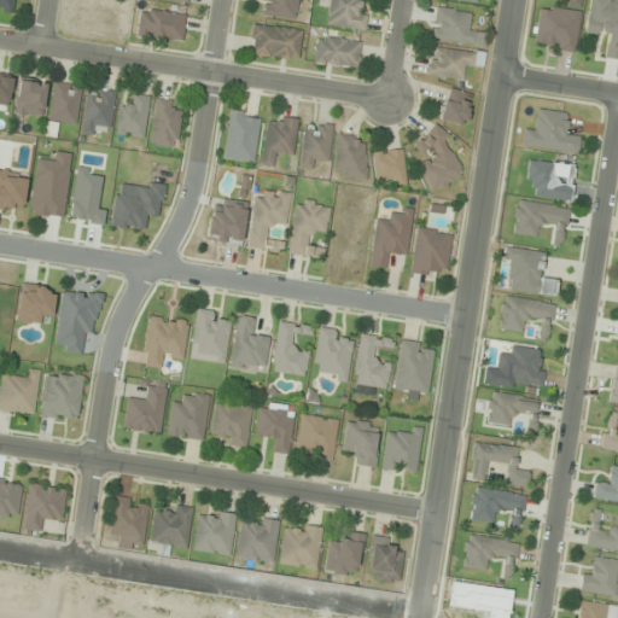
[(0,0),(0,12),(15,12),(13,0),(0,0)]
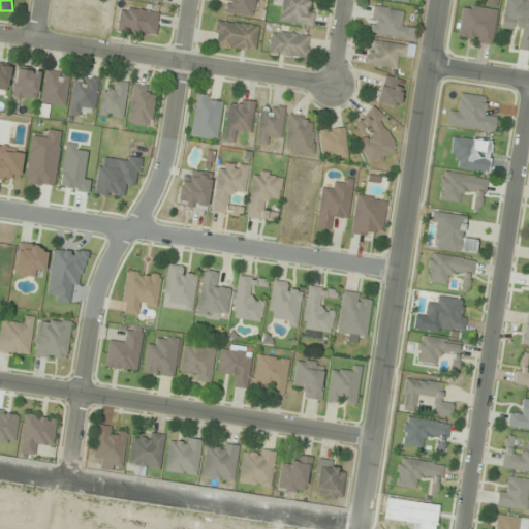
[(228,0),(227,13),(252,17),(254,0),(228,0)]
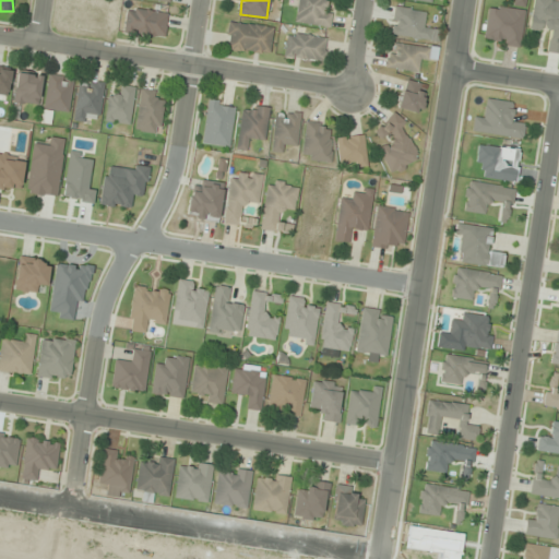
[(292,0),(292,24),(330,25),(331,8),(323,8),(323,0),(292,0)]
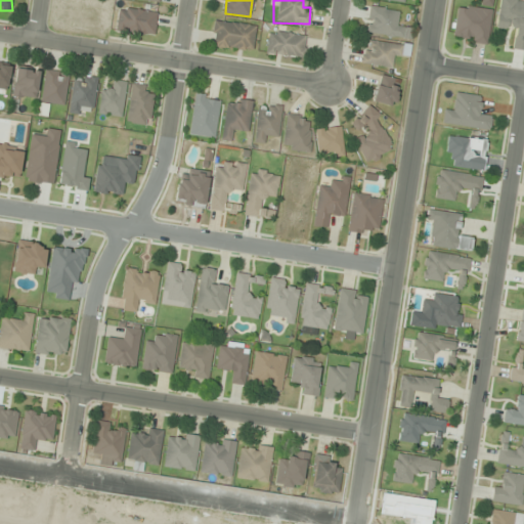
[(456,5),(452,40),(487,44),(491,8),(486,7),(486,0),(483,0),(483,8),(456,5)]
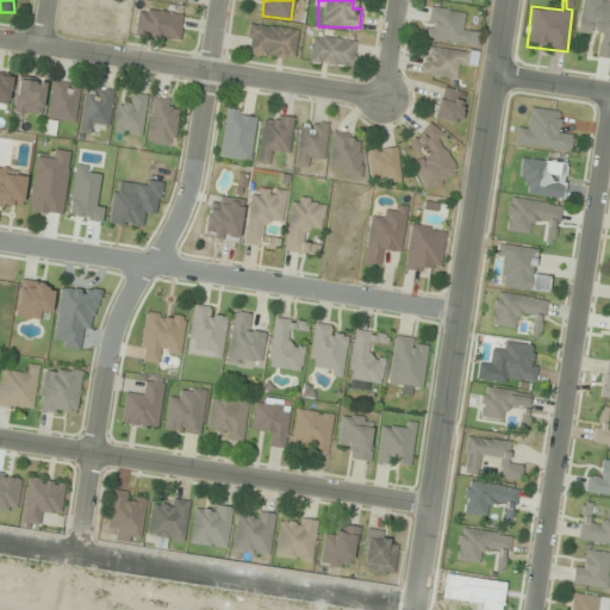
[(609,58),(609,0),(580,0),(576,31),(598,35),(595,57),(609,58)]
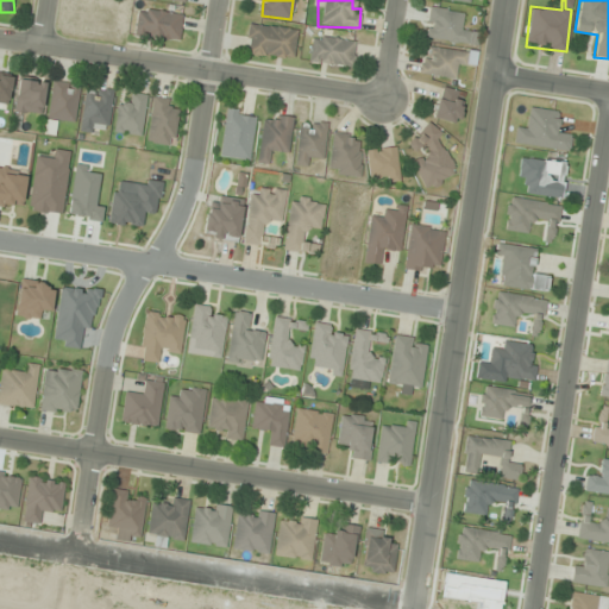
[(425,38),(476,46),(478,33),(465,31),(468,13),(429,7),(425,38)]
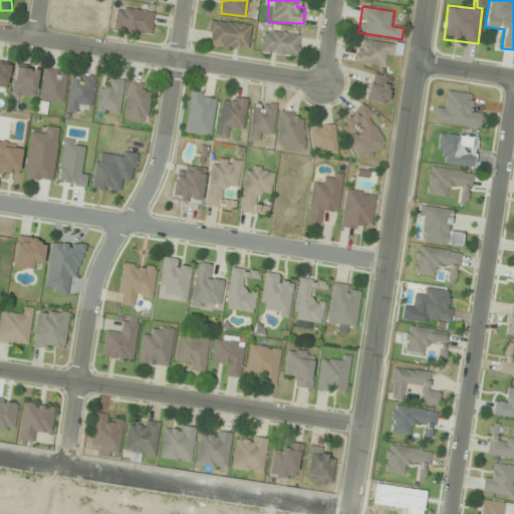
[(151,35),(154,12),(116,8),(114,31),(151,35)]
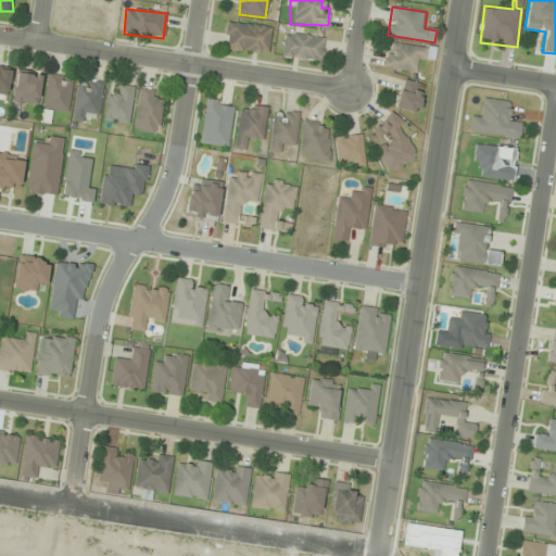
[(272,27),(227,21),(223,48),(267,54),(272,27)]
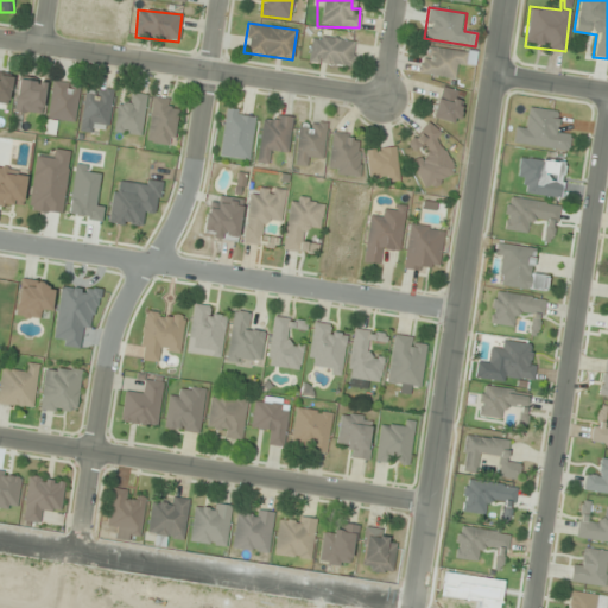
[(309,62),(352,68),(355,42),(312,36),(309,62)]
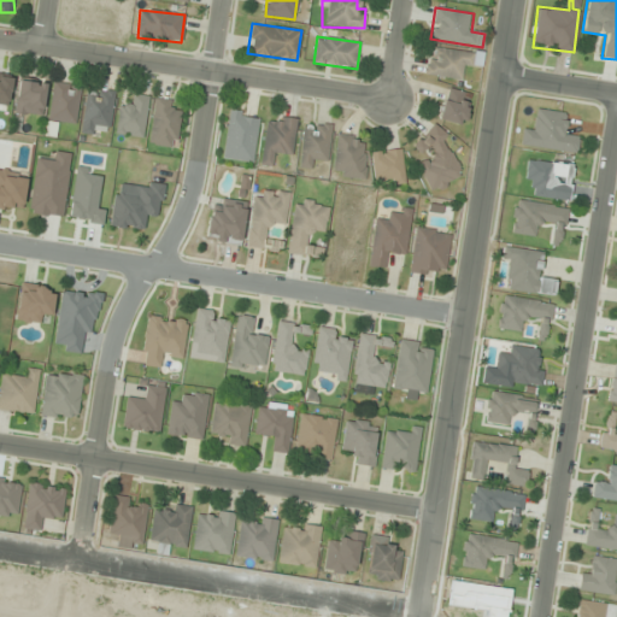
[(460,78),(462,68),(472,68),(475,52),(429,48),(427,76),(460,78)]
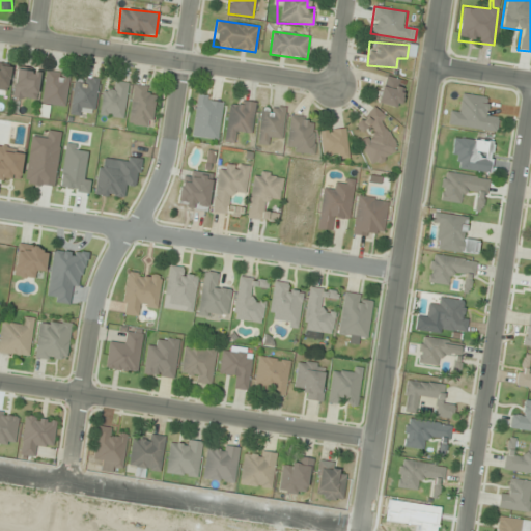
[(0,89),(6,91),(11,66),(0,63),(0,89)]
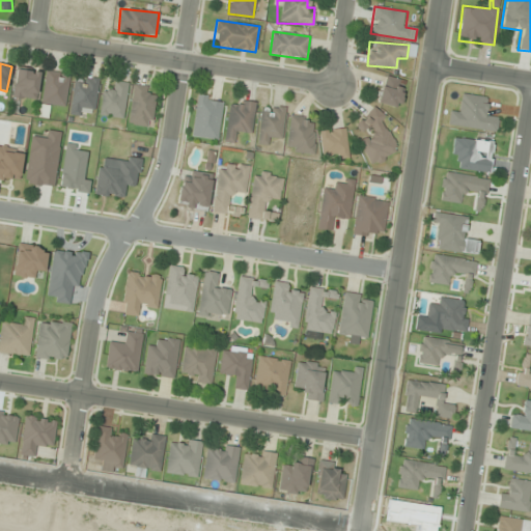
[(39,73),(17,70),(12,98),(36,101),(39,73)]
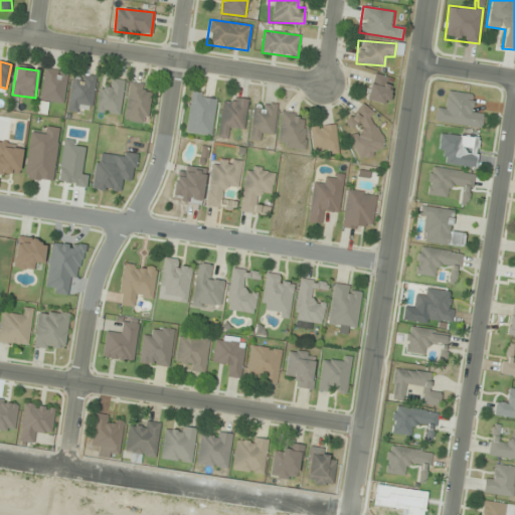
[(46,114),(47,104),(63,106),(67,72),(43,69),(38,114),(46,114)]
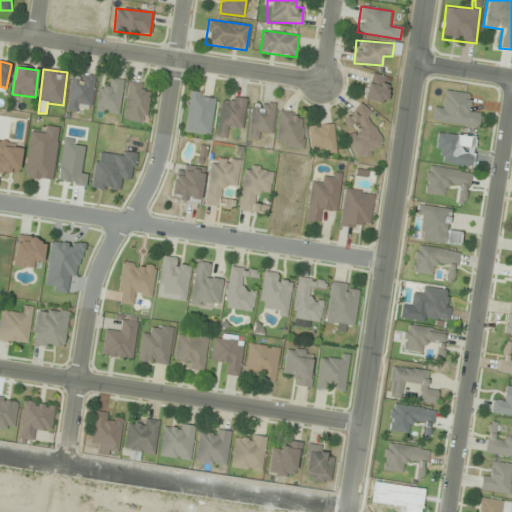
[(391,78),(371,72),(363,99),(384,104),(391,78)]
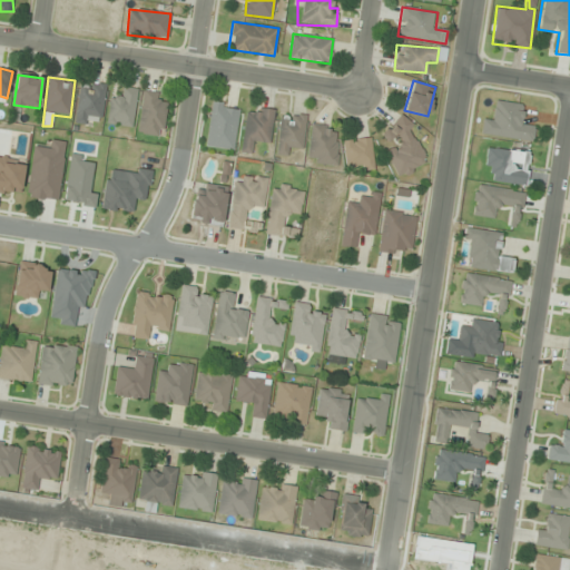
[(88,124),(89,116),(101,118),(106,86),(81,82),(76,121),(88,124)]
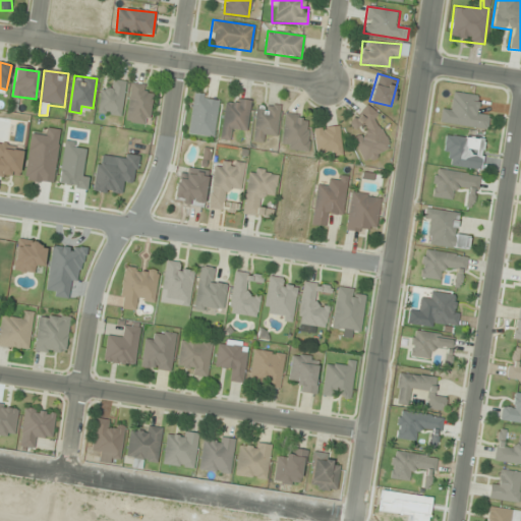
[(126,82),(114,79),(112,91),(102,89),(97,112),(119,116),(126,82)]
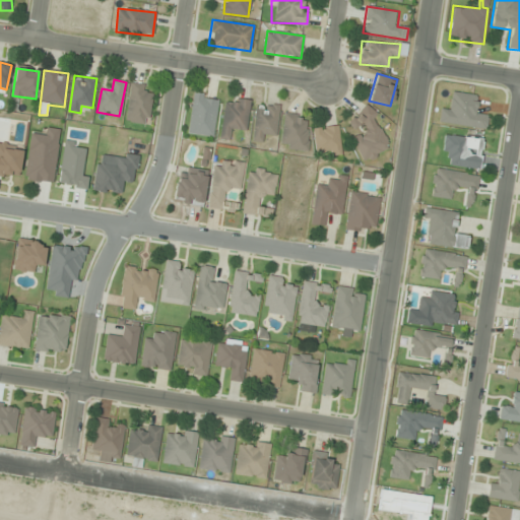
[(126,122),(147,124),(151,90),(143,89),(143,84),(131,83),(126,122)]
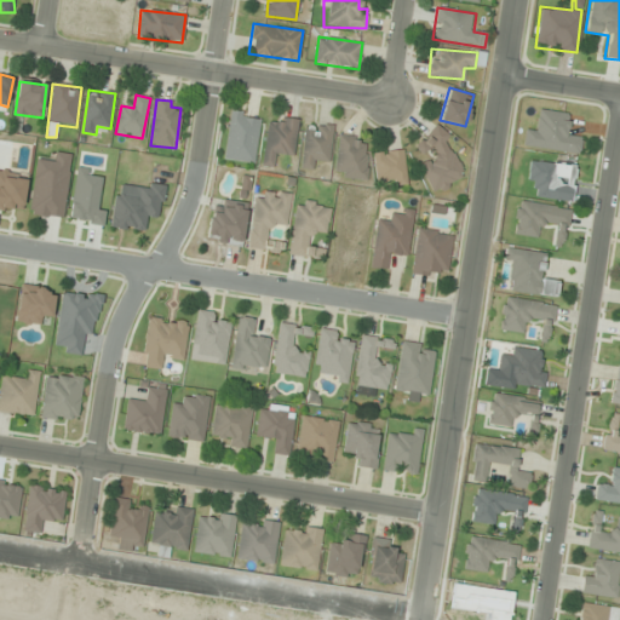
[(523,147),(579,154),(581,139),(569,137),(573,114),(540,109),(537,133),(524,131),(523,147)]
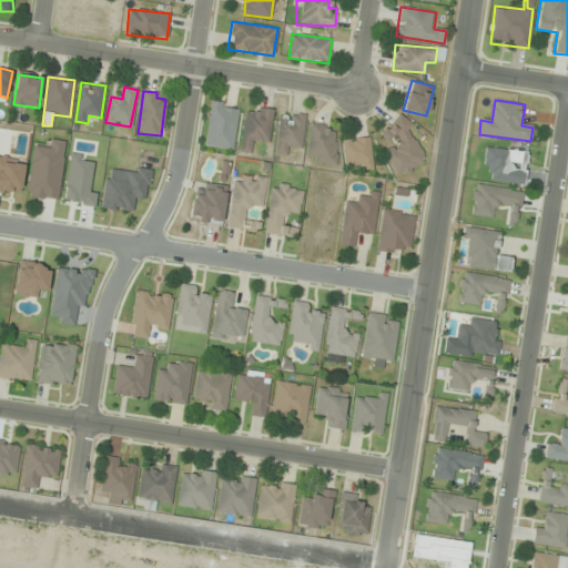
[(232,150),(239,105),(211,102),(204,145),(232,150)]
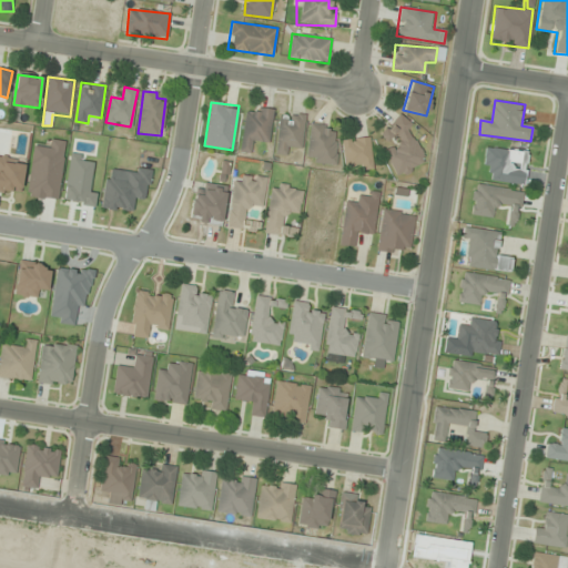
[(252,152),(253,142),(269,144),(273,110),(246,107),(241,151),(252,152)]
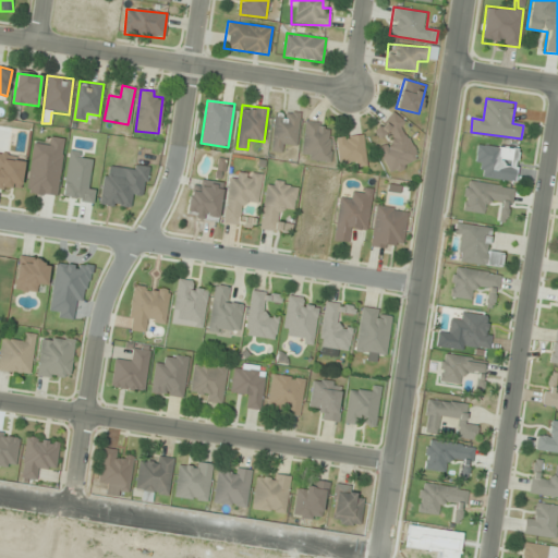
[(271,152),(282,153),(283,143),(296,144),(299,113),(275,111),(271,152)]
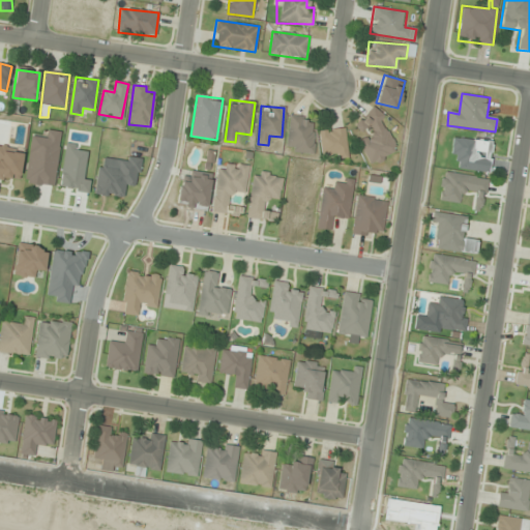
[(398,152),(378,110),(354,120),(359,133),(369,127),(373,136),(358,142),(370,165),(398,152)]
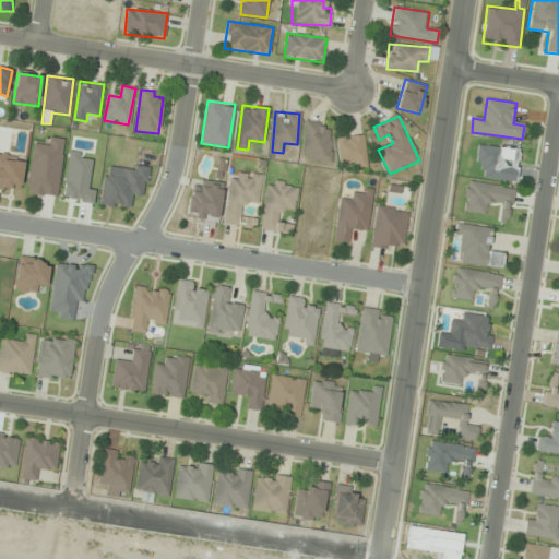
[(329,161),(330,123),(304,122),(304,161),(329,161)]
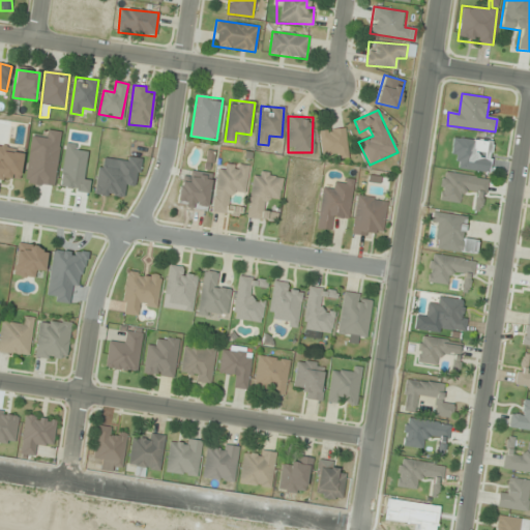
[(25,184),(55,187),(61,131),(42,129),(41,139),(30,138),(25,184)]
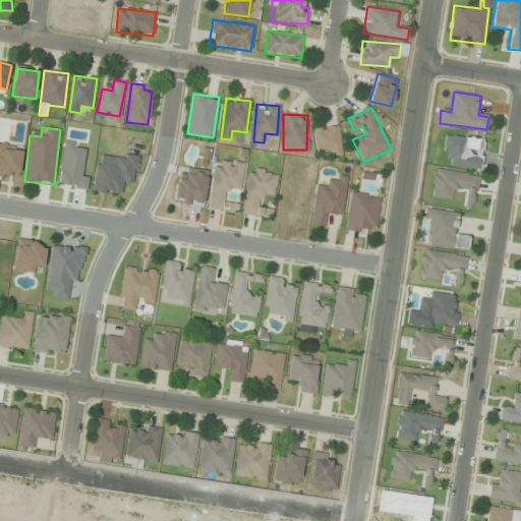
[(340,156),(340,127),(315,127),(315,156),(340,156)]
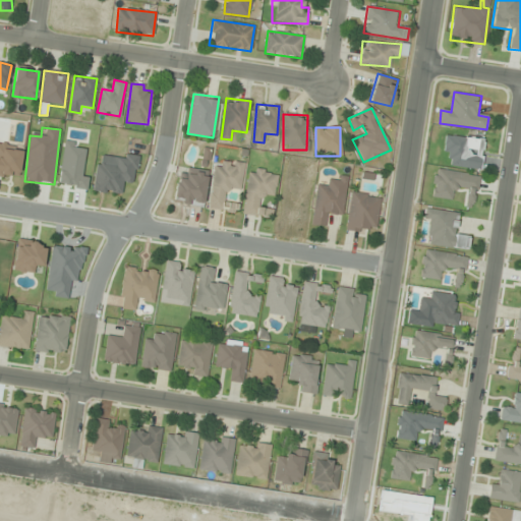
[(451,156),(450,166),(480,169),(481,157),(473,156),(473,149),(465,149),(465,137),(445,135),(443,156),(451,156)]
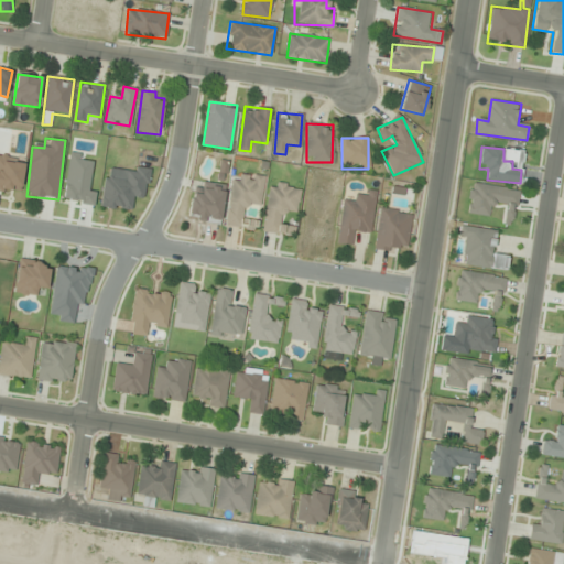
[(24,160),(0,156),(0,191),(20,194),(24,160)]
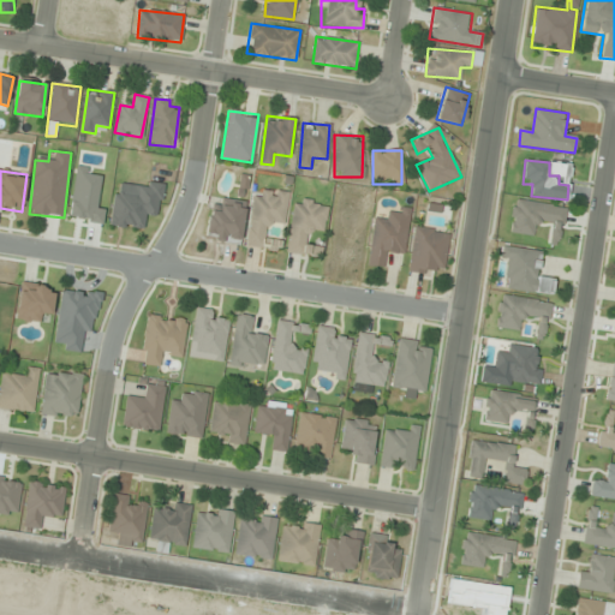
[(109,224),(143,231),(145,215),(157,218),(163,185),(141,180),(138,196),(115,191),(109,224)]
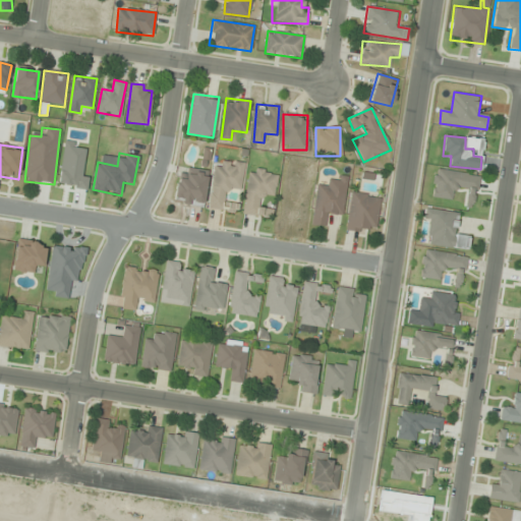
[(209,210),(229,212),(231,190),(241,191),(244,164),(215,160),(209,210)]
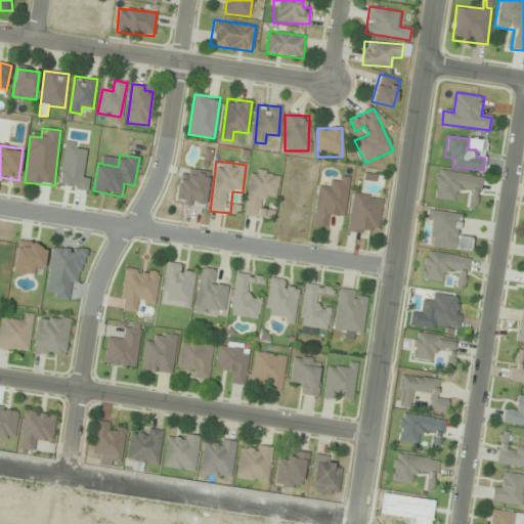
[(204,208),(209,172),(189,169),(188,180),(178,178),(174,204),(204,208)]
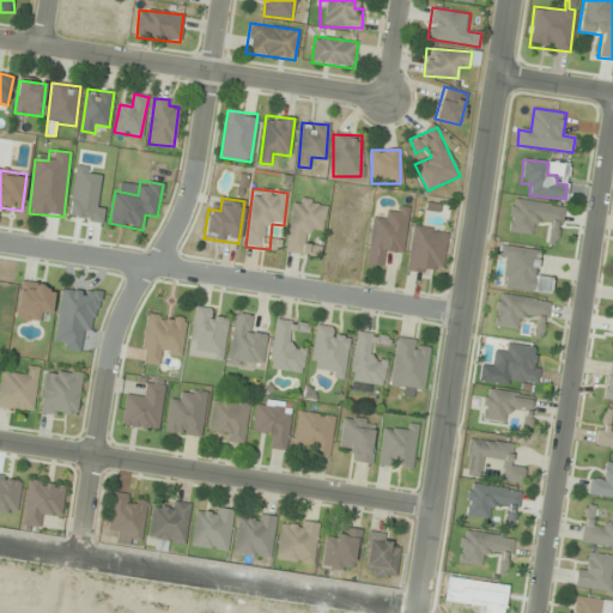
[(323,232),(327,202),(292,198),(285,253),(319,256),(321,246),(309,243),(311,231),(323,232)]
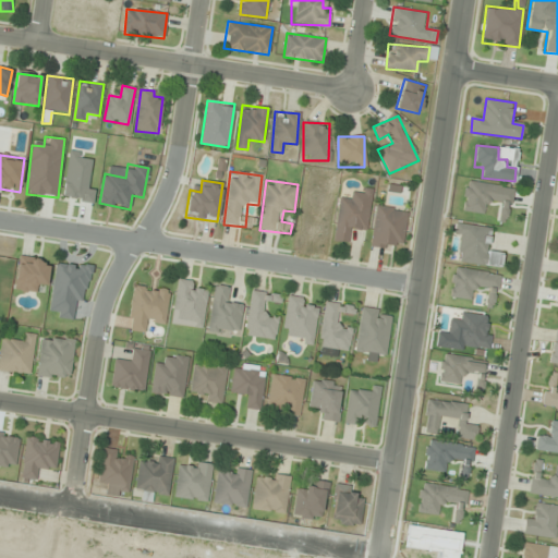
[(508,222),(513,187),(466,181),(461,210),(485,215),(486,205),(500,207),(498,221),(508,222)]
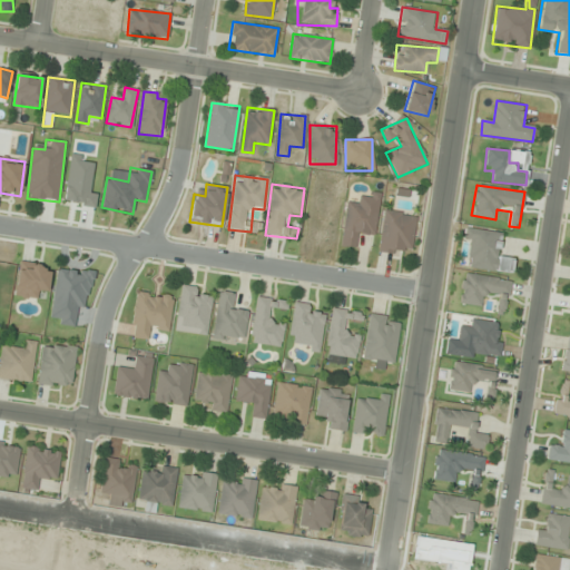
[(346,200),(341,246),(357,248),(360,236),(375,238),(381,193),(360,190),(359,202),(346,200)]
